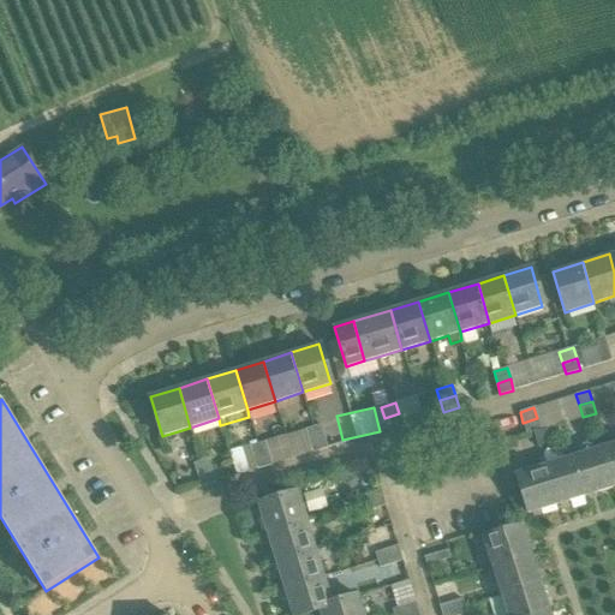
[(388,429),(402,424),(399,413),(384,418),(388,429)]
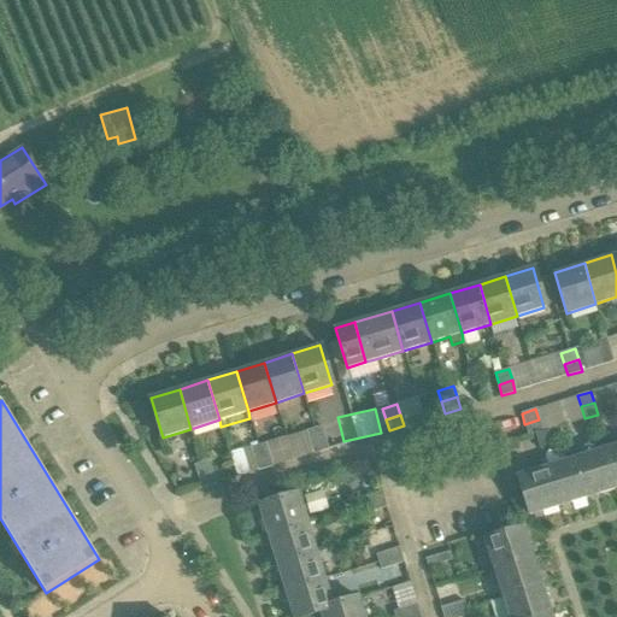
[(539,419),(524,424),(528,435),(542,430),(539,419)]
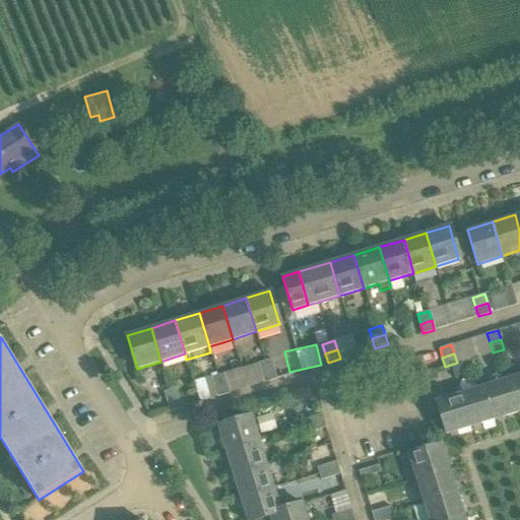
[(258,363),(261,373),(273,369),(270,360),(258,363)]
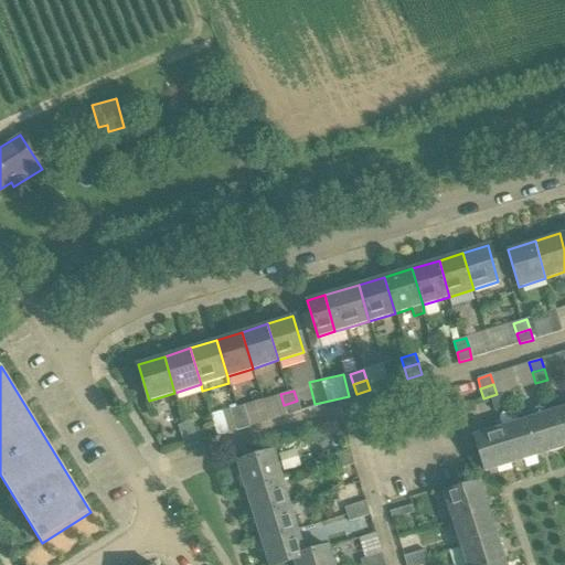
[(297,401),(284,405),(287,415),(300,411),(297,401)]
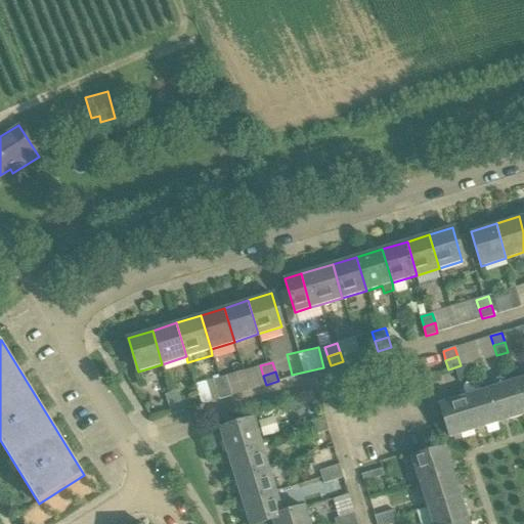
[(439,372),(428,376),(431,385),(442,382),(439,372)]
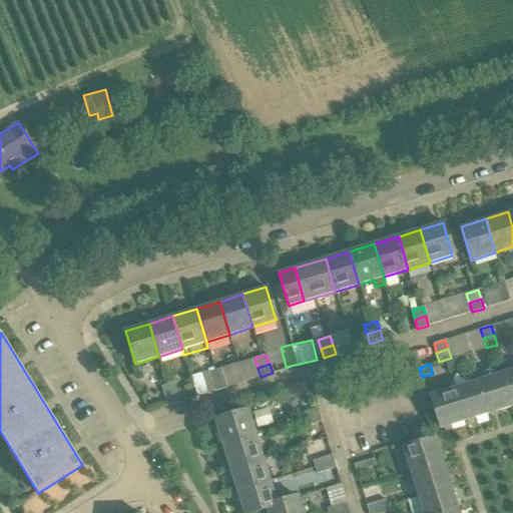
[(208,372),(211,382),(224,378),(221,368),(208,372)]
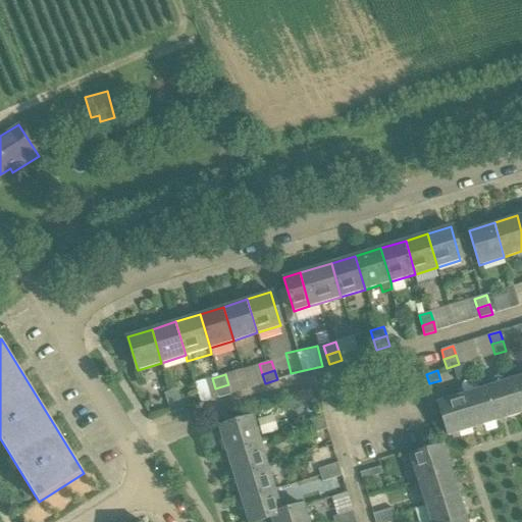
[(521,376),(509,380),(520,414),(521,413),(521,376)]
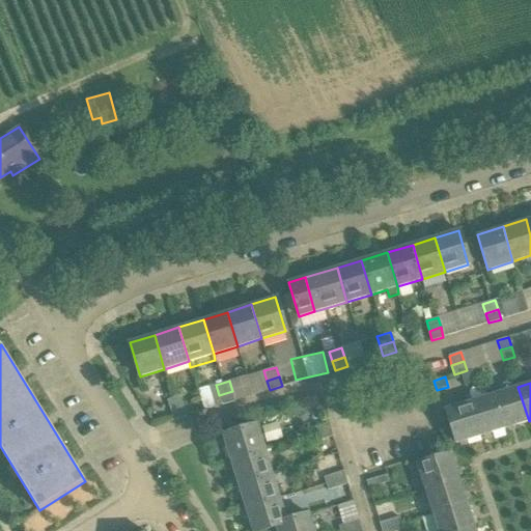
[(529,421),(518,387),(493,395),(503,429),(529,421)]
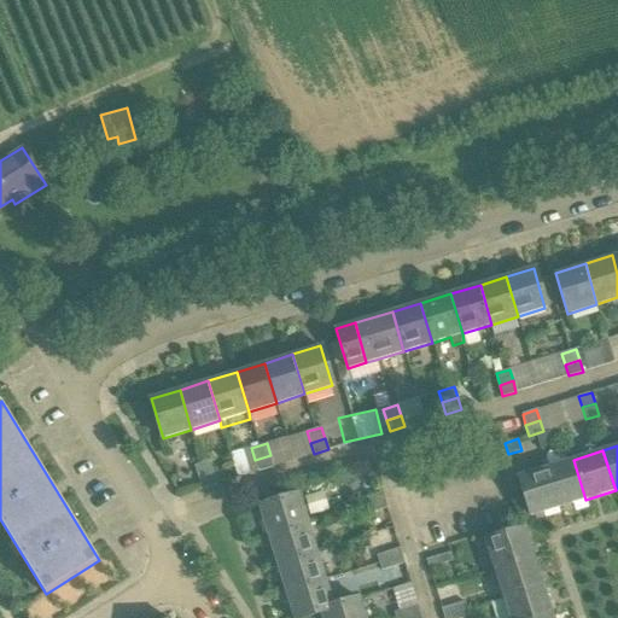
[(258,471),(274,466),(270,455),(255,460),(258,471)]
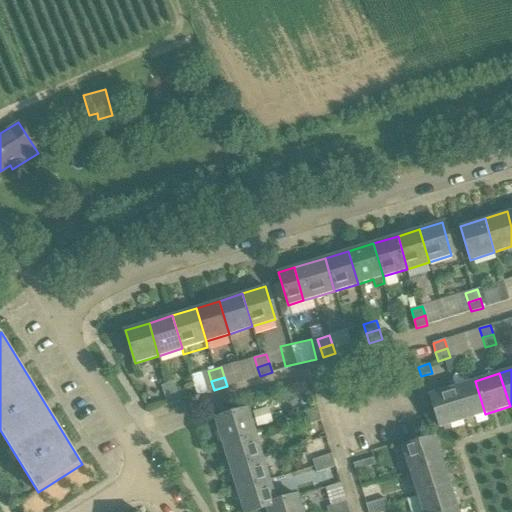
[(454,387),(464,420),(485,414),(475,381),(454,387)]
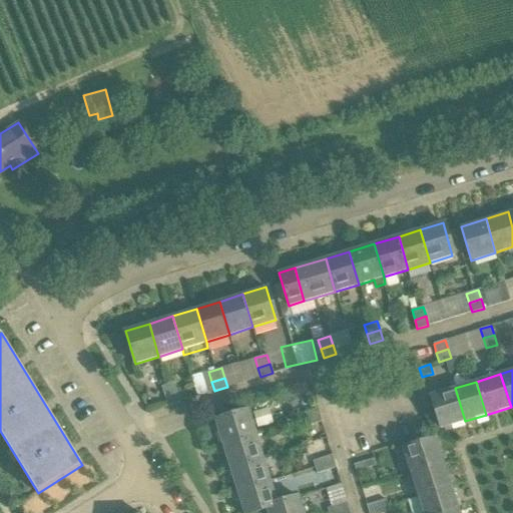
[(164,396),(177,392),(174,383),(162,386),(164,396)]
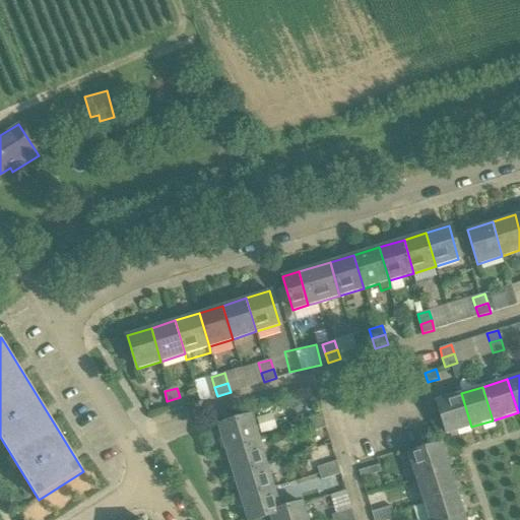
[(447,435),(471,427),(461,393),(437,401),(447,435)]
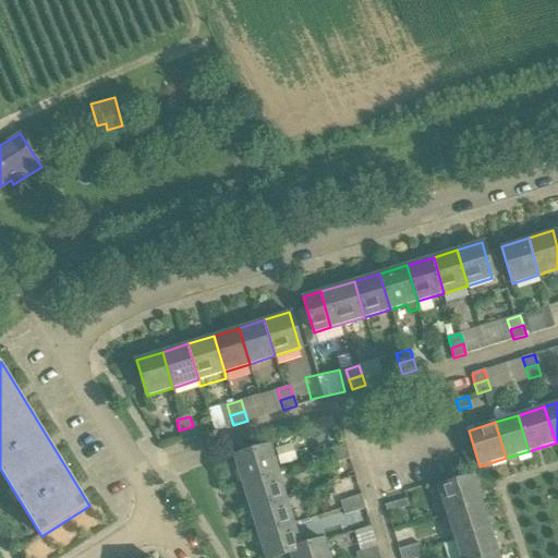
[(182,441),(196,437),(193,426),(179,431),(182,441)]
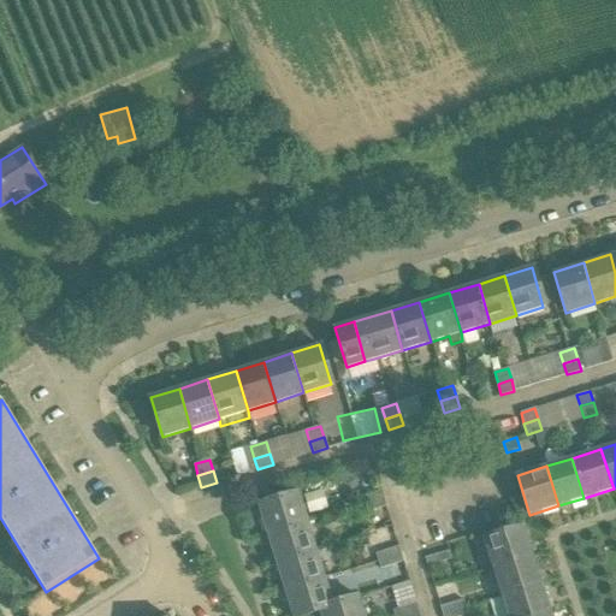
[(361,505),(384,499),(381,492),(359,498),(361,505)]
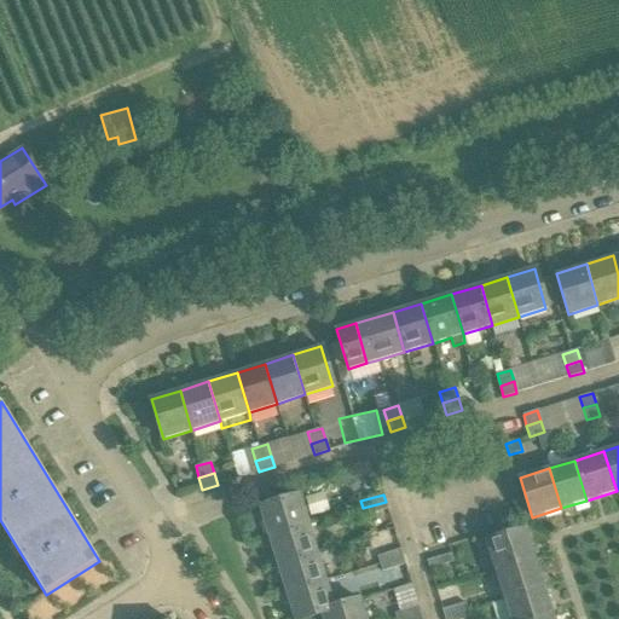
[(270,538),(310,525),(300,496),(260,508),(270,538)]
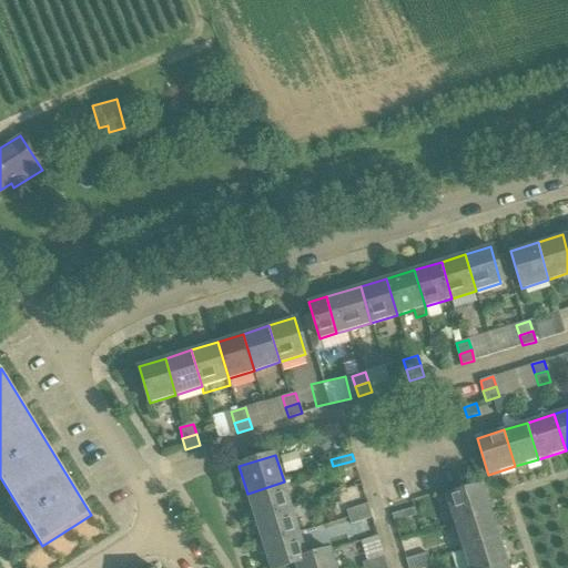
[(354,460),(333,466),(335,473),(356,467),(354,460)]
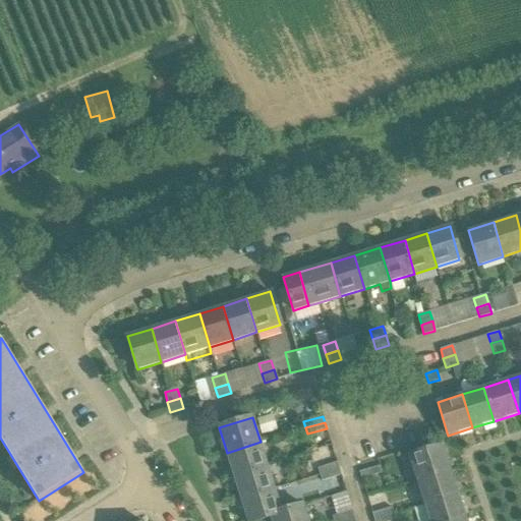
[(234,476),(268,465),(261,442),(227,453),(234,476)]
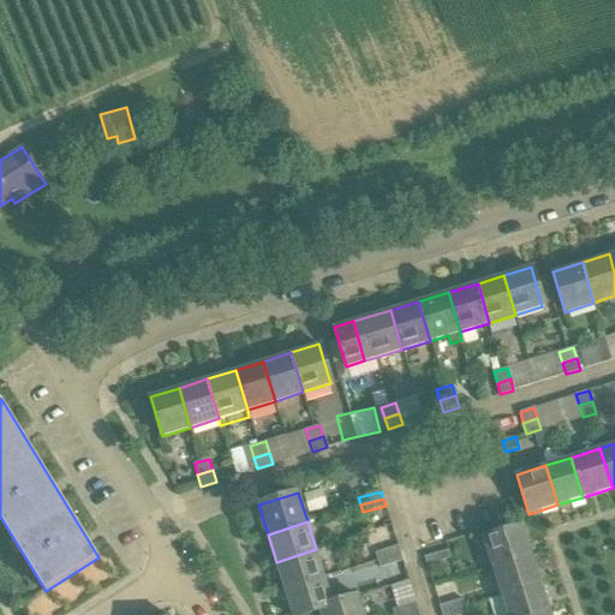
[(482,539),(491,567),(531,554),(521,526),(482,539)]
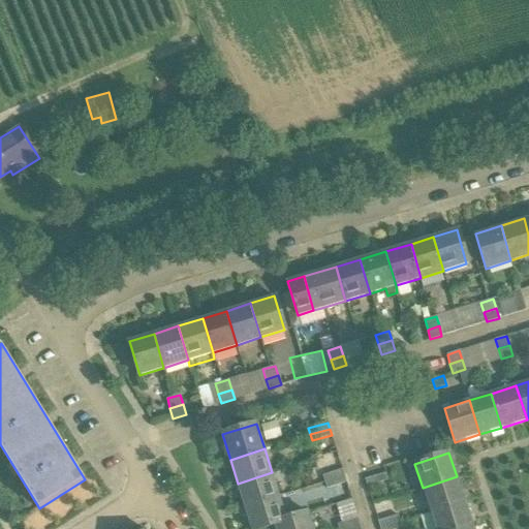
[(323,475),(325,481),(344,476),(342,470),(323,475)]
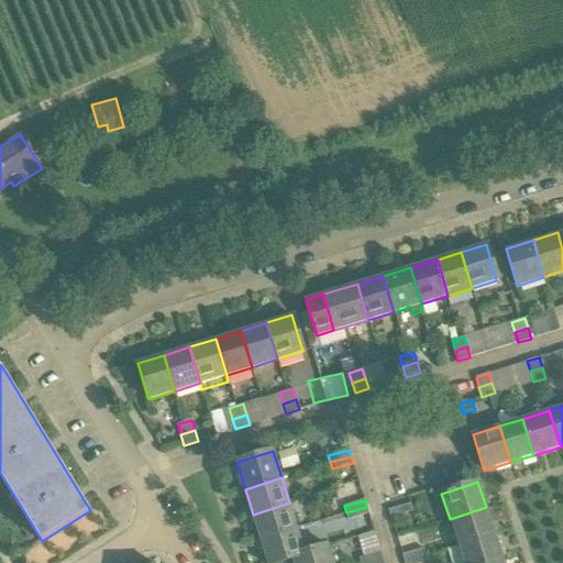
[(289,503),(253,515),(261,540),(297,528),(289,503)]
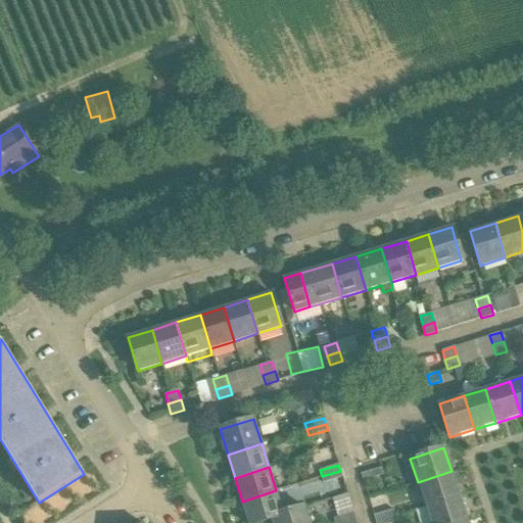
[(361,474),(364,480),(382,474),(380,467),(361,474)]
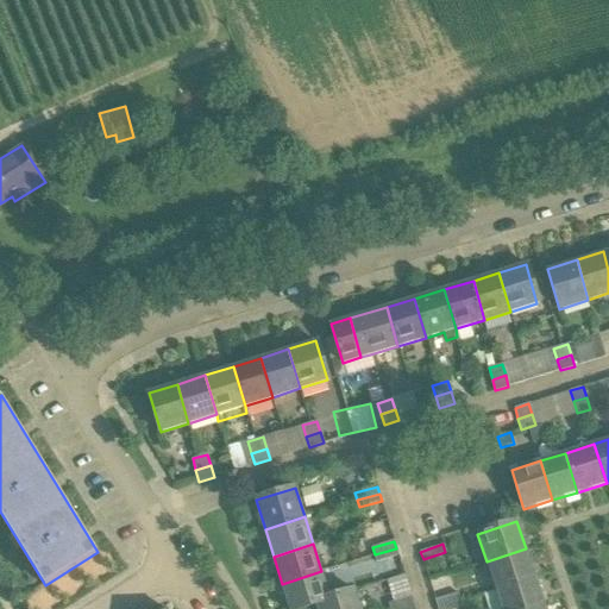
[(399,556),(396,548),(375,554),(376,563),(399,556)]
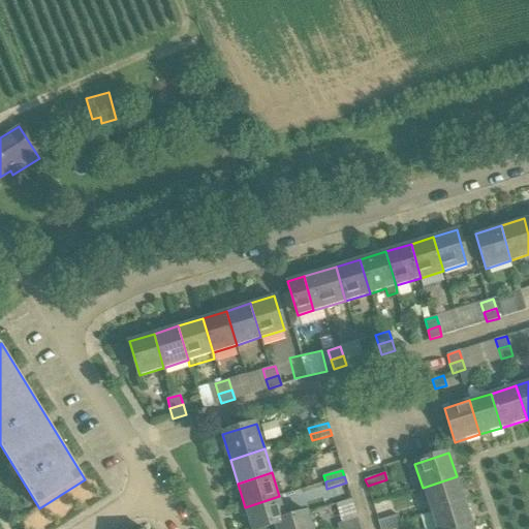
[(430,510),(464,500),(457,476),(423,488),(430,510)]
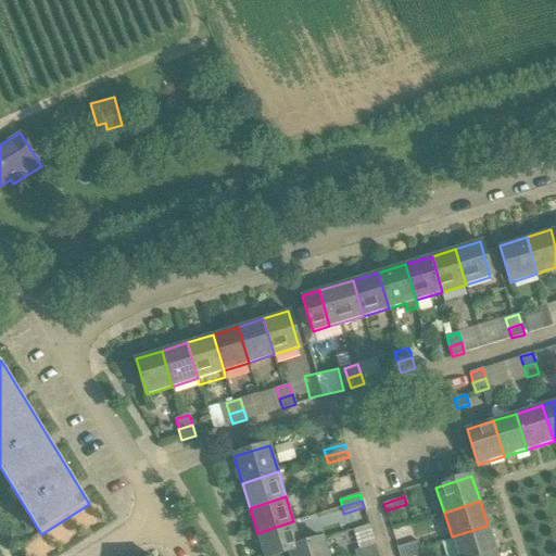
[(293,521),(257,533),(264,555),(276,555),(289,552),(301,548),(301,545),(293,521)]
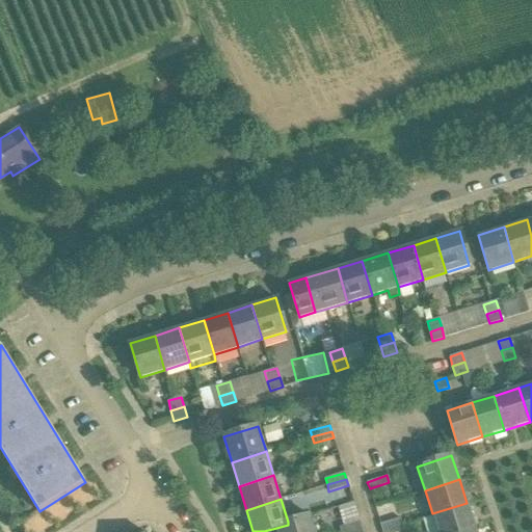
[(439,531),(459,531),(475,527),(467,503),(432,513),(439,531)]
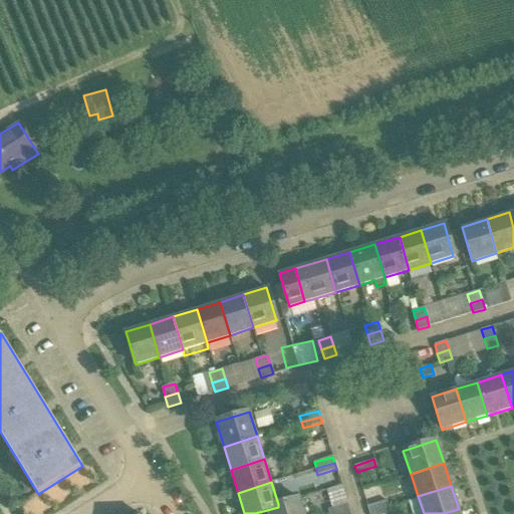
[(278,507),(267,510),(268,513),(304,513),(300,499),(299,498),(278,504),(278,507)]
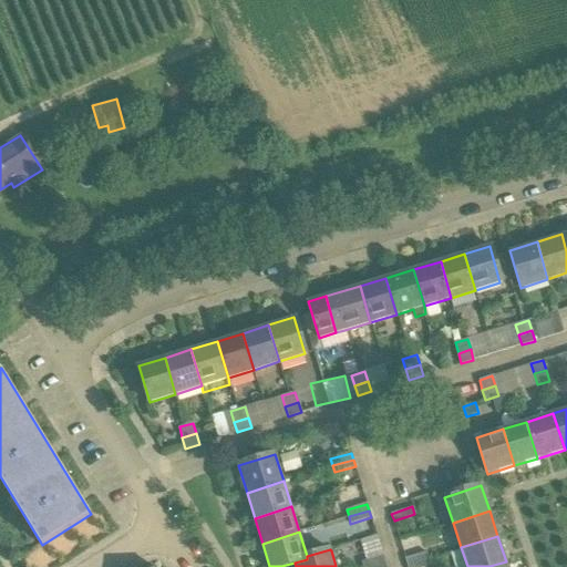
[(426,552),(405,558),(406,565),(429,558),(426,552)]
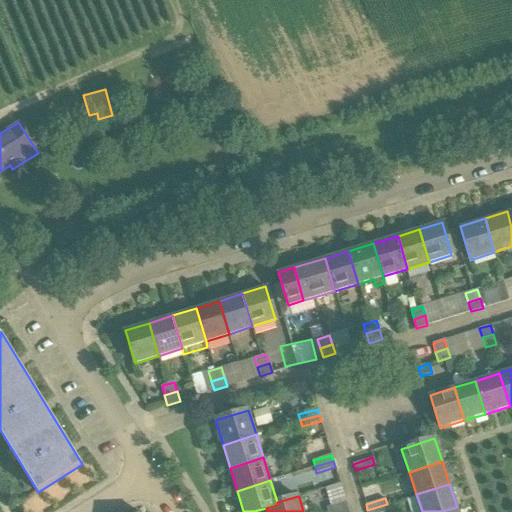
[(348,511),(346,502),(336,505),(338,511),(348,511)]
